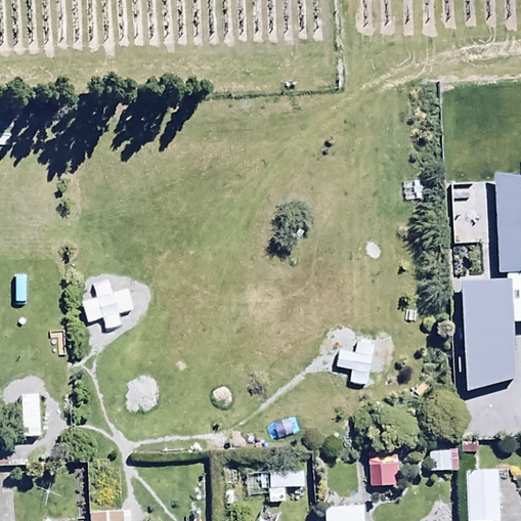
[(514,376),(513,300),(520,299),(520,182),(501,183),(502,210),(506,210),(504,269),(509,269),(509,286),(481,286),(482,327),(463,327),(463,377),(514,376)]
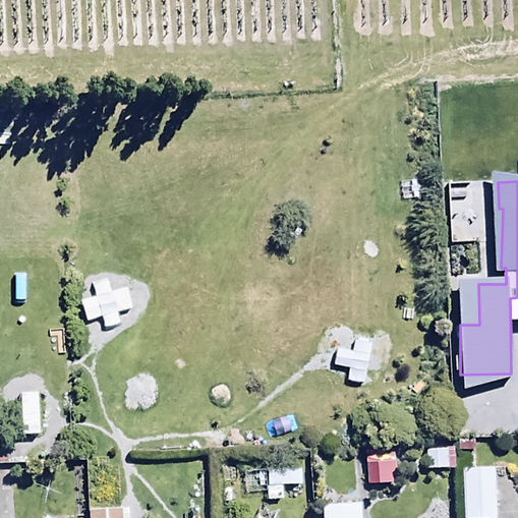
[(40,391),(21,392),(22,432),(40,432),(40,391)]
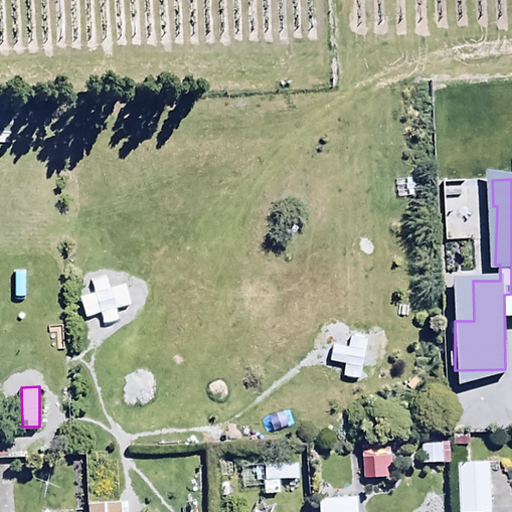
[(451,441),(423,440),(423,461),(451,462),(451,441)]
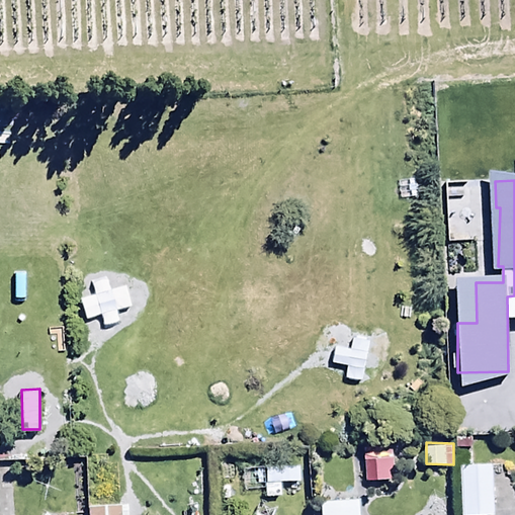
[(395,444),(365,445),(365,481),(395,481),(395,444)]
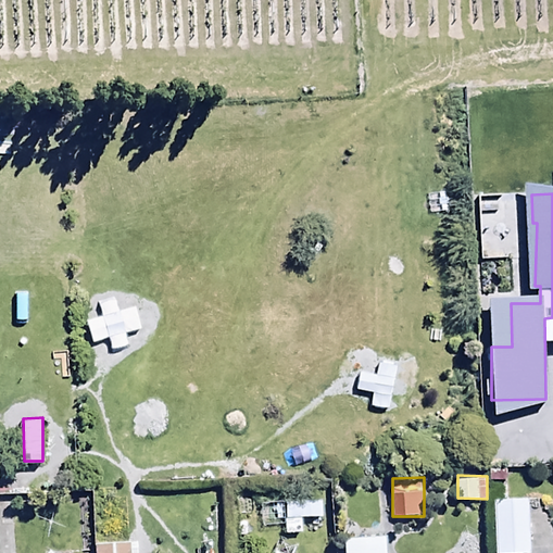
[(530,498),(494,500),(497,552),(531,552),(530,498)]
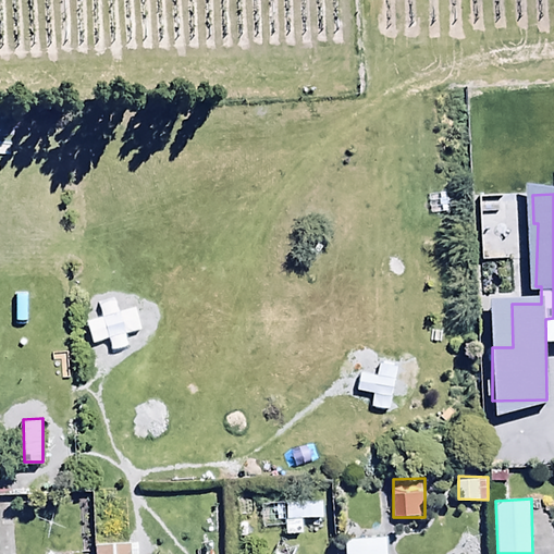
[(287,501),(290,518),(323,517),(323,500),(287,501)]
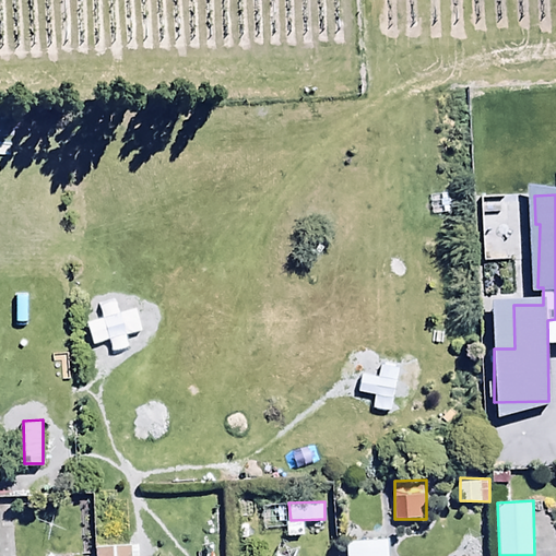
[(127,511),(99,511),(99,543),(127,543),(127,511)]
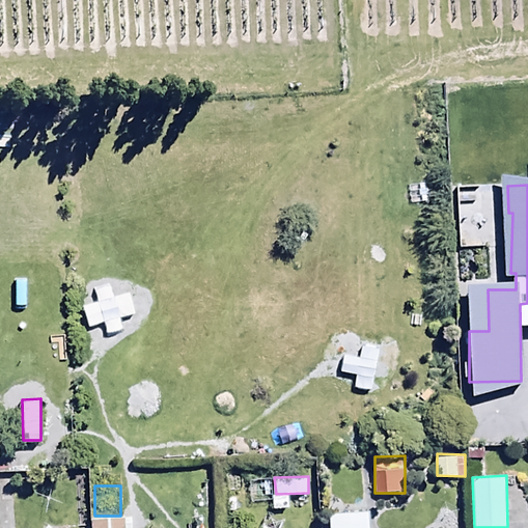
[(369,527),(369,510),(330,511),(330,527),(369,527)]
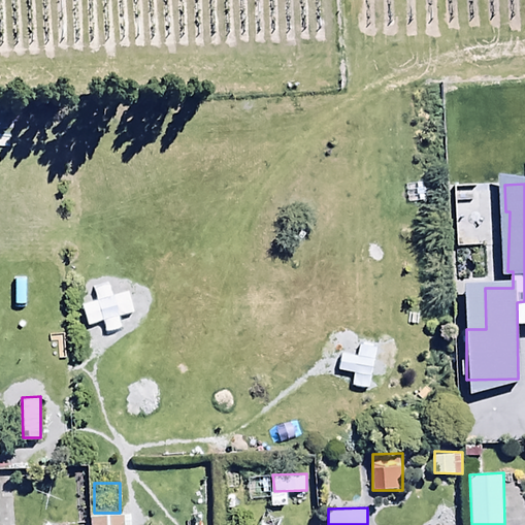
[(126,524),(126,515),(92,515),(92,524),(126,524)]
